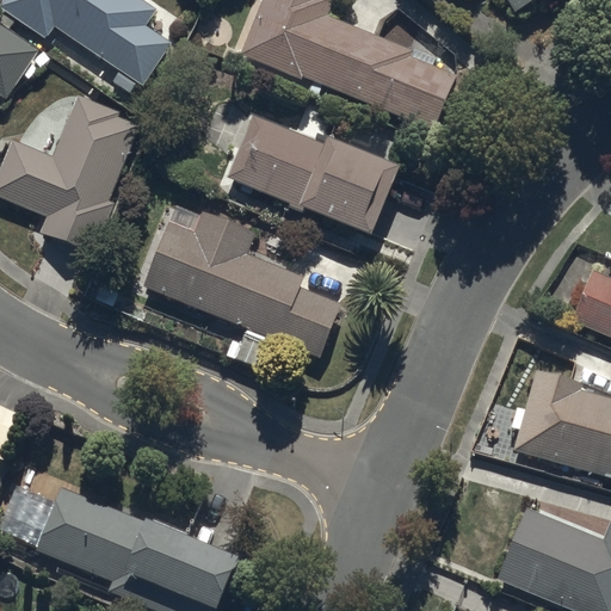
[(6,0),(2,6),(44,38),(55,28),(140,85),(172,43),(144,25),(158,10),(143,0),(6,0)]
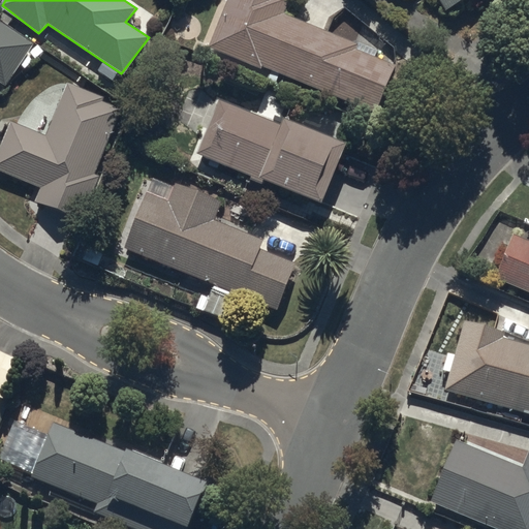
[(226,0),(207,47),(259,68),(261,64),(375,111),(394,63),(355,50),(359,41),(284,14),(289,0),(226,0)]
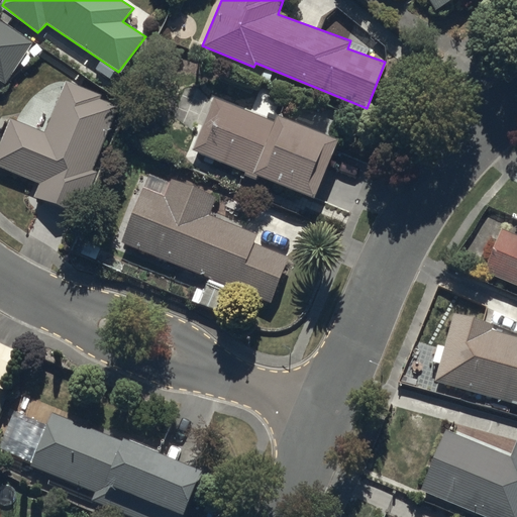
[(430,0),(436,9),(452,0),(430,0)]
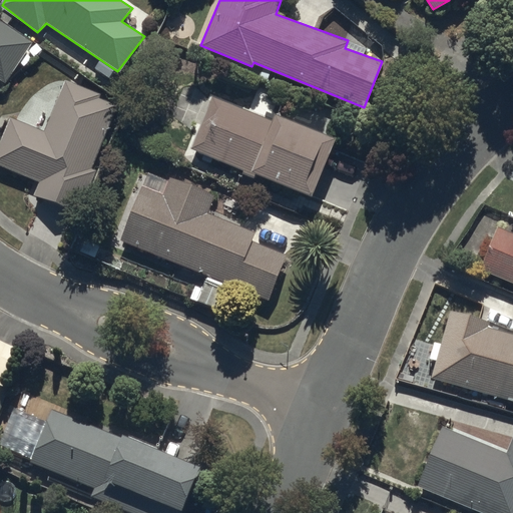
[(0,77),(6,81),(35,44),(0,17),(0,77)]
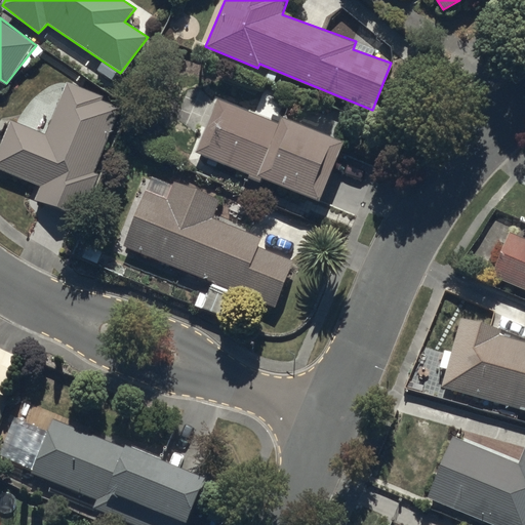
[(10,118),(0,142),(0,169),(40,187),(34,199),(79,218),(104,173),(94,168),(119,109),(105,102),(108,96),(66,82),(45,133),(10,118)]
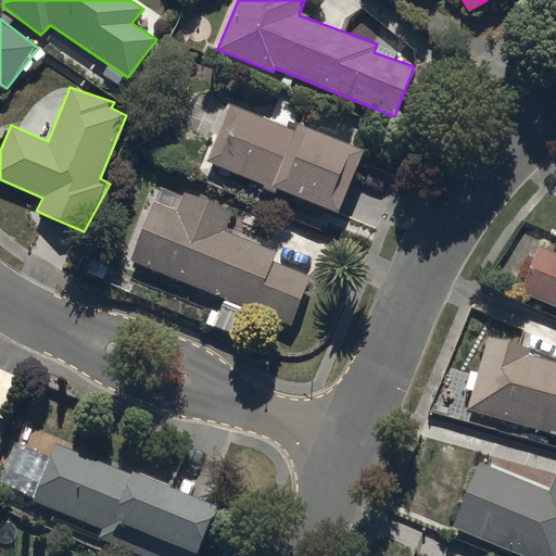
[(293,129),(226,101),(202,161),(272,189),(274,184),(337,210),(362,148),(298,122),(293,129)]
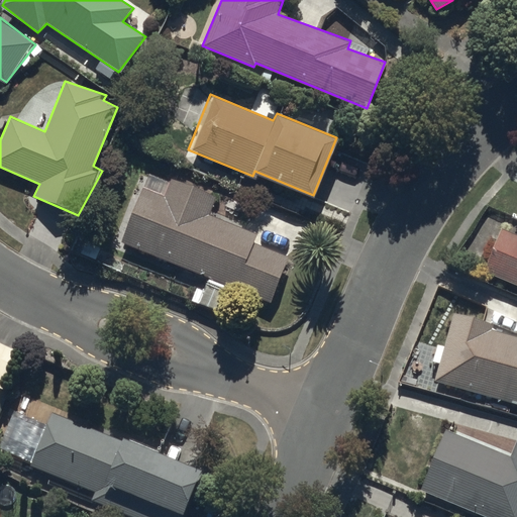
[(164,192),(145,185),(123,241),(272,302),(289,255),(254,243),(259,235),(210,215),(218,195),(172,178),(164,192)]
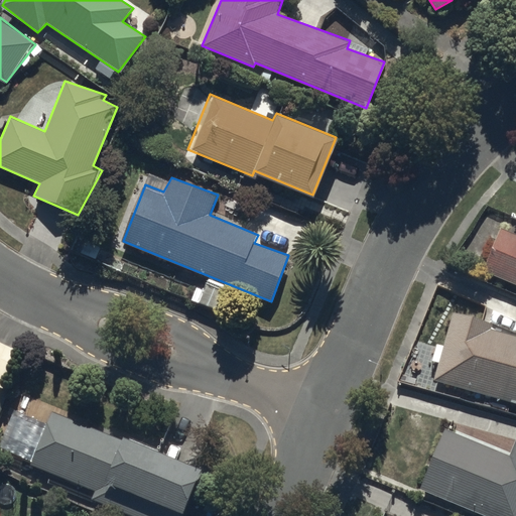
[(481,272),(515,286),(515,232),(500,226),(481,272)]
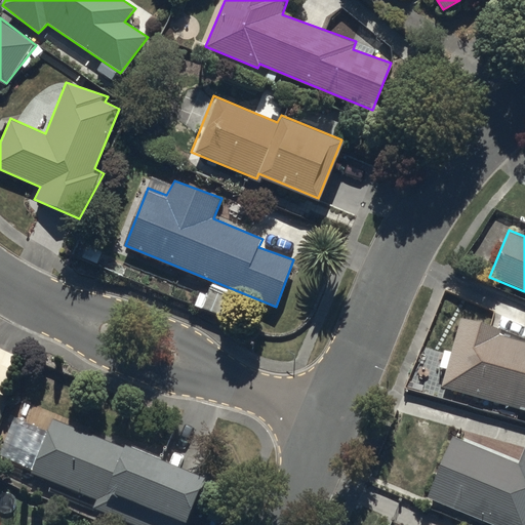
[(501,328),(458,318),(440,386),(524,409),(524,341),(498,335),(501,328)]
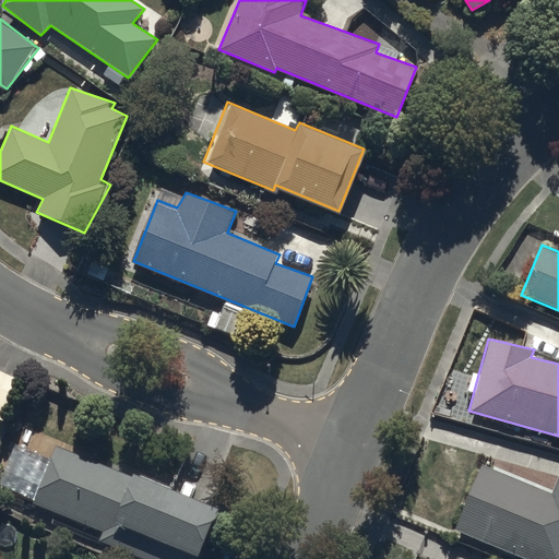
[(0,448),(10,423),(0,419),(0,448)]
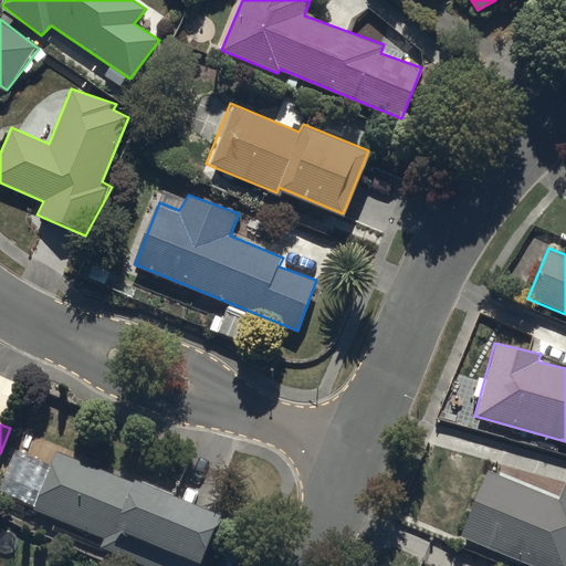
[(30,517),(148,565),(199,565),(220,512),(59,449),(30,517)]
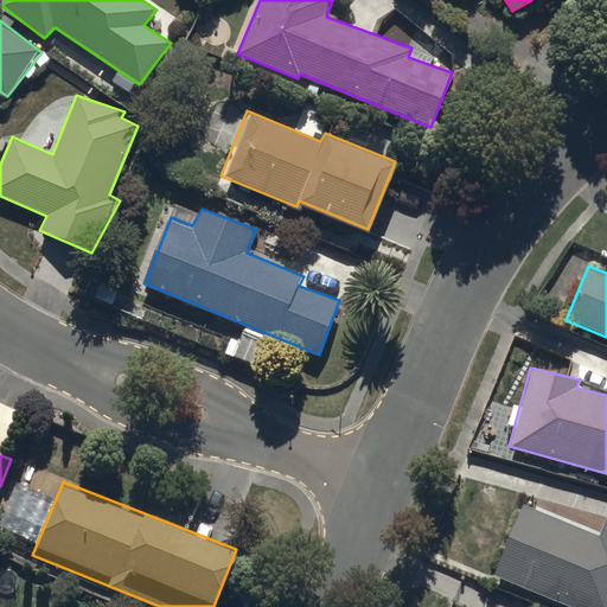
[(522,503),(493,573),(580,606),(606,606),(606,517),(600,535),(522,503)]
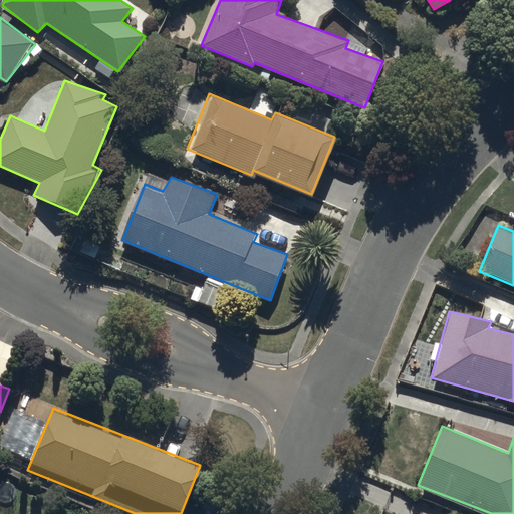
All buildings are outlined.
